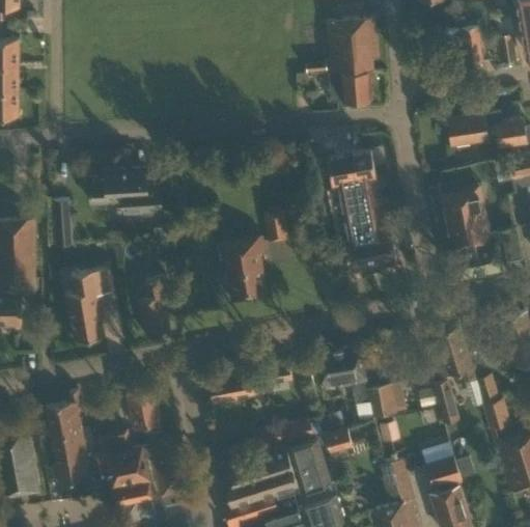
[(0,0),(0,21),(6,22),(7,8),(20,8),(20,0),(0,0)]
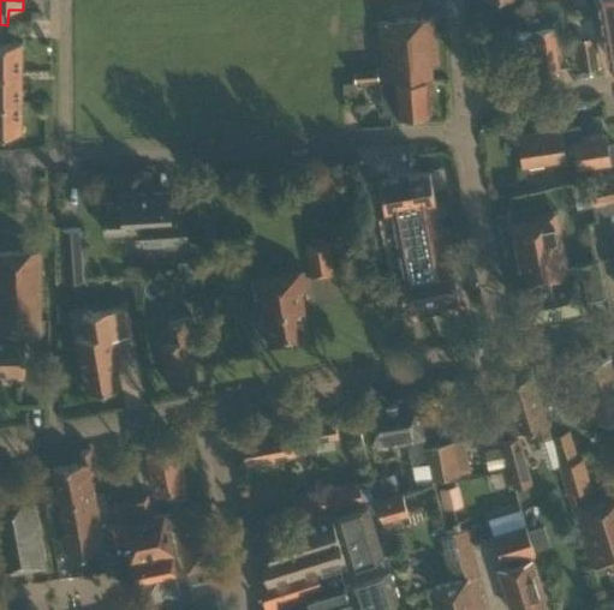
[(613,0),(600,0),(613,66),(613,0)]
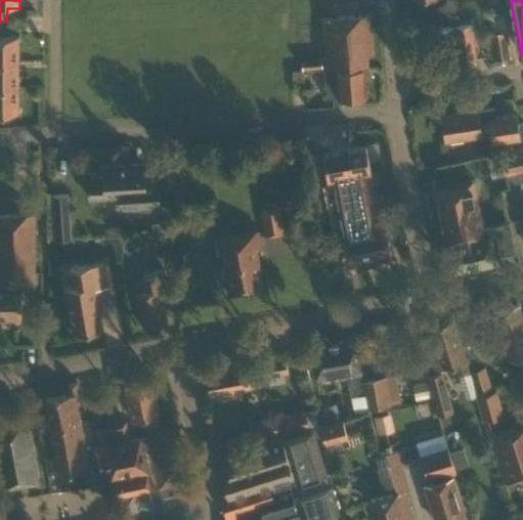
[(474,11),(462,12),(463,22),(475,19),(474,11)]
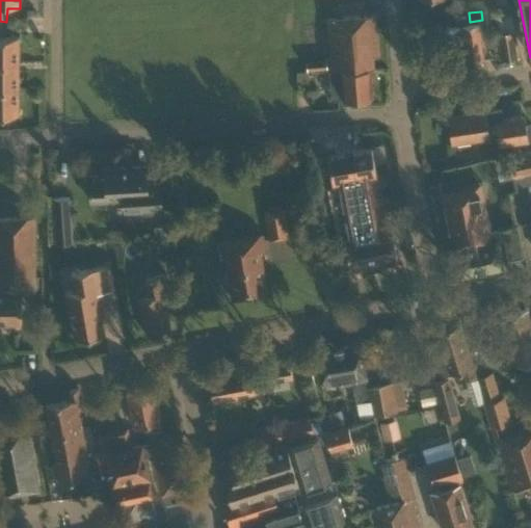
[(380,60),(377,19),(328,23),(333,74),(330,74),(333,102),(372,99),(370,71),(374,71),(374,60),(380,60)]
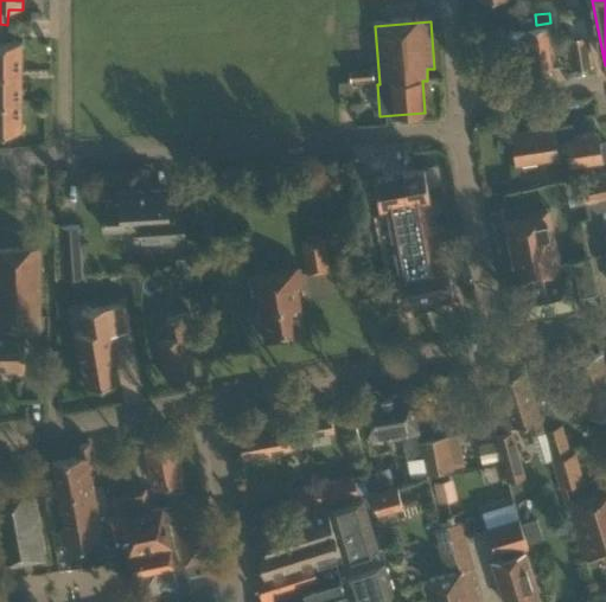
[(508,82),(553,75),(547,31),(534,33),(533,24),(521,25),(522,33),(503,37),(508,82)]
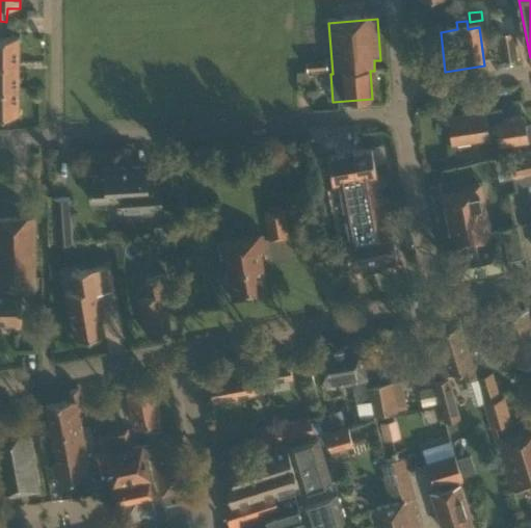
[(0,66),(20,67),(20,41),(3,41),(3,27),(0,26),(0,66)]
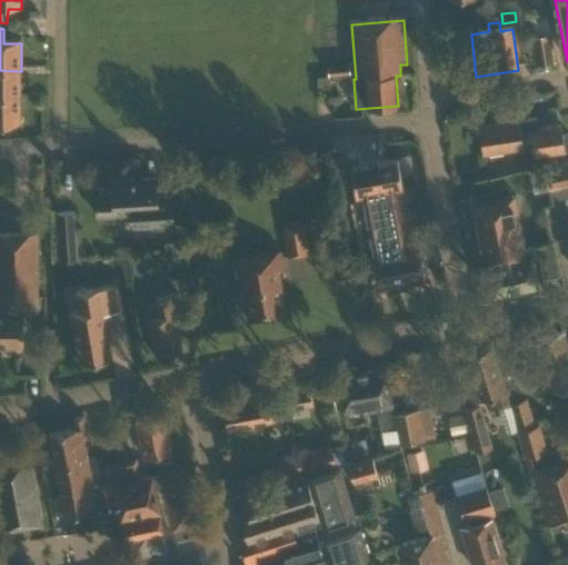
[(537,67),(556,65),(551,37),(532,40),(537,67)]
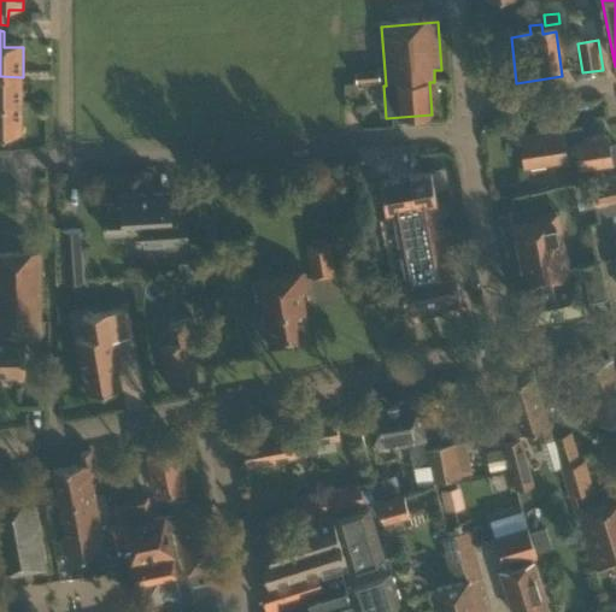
[(380,75),(357,76),(358,87),(381,84),(380,75)]
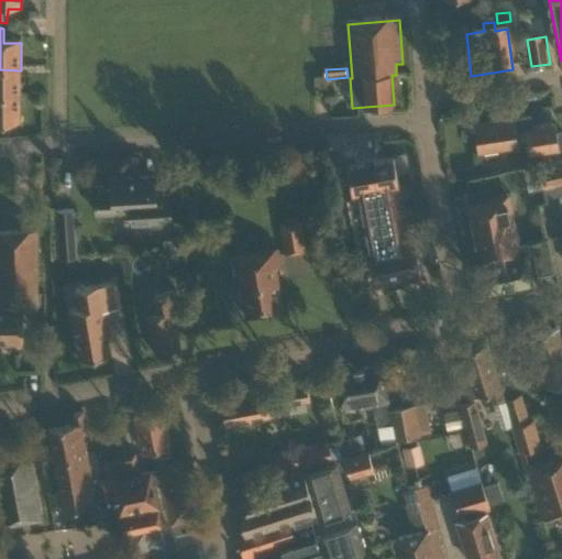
[(0,97),(20,97),(21,70),(0,69),(0,97)]
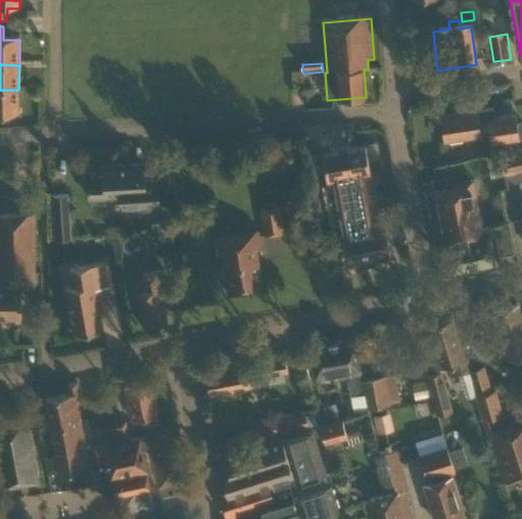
[(0,115),(18,115),(18,90),(0,90),(0,115)]
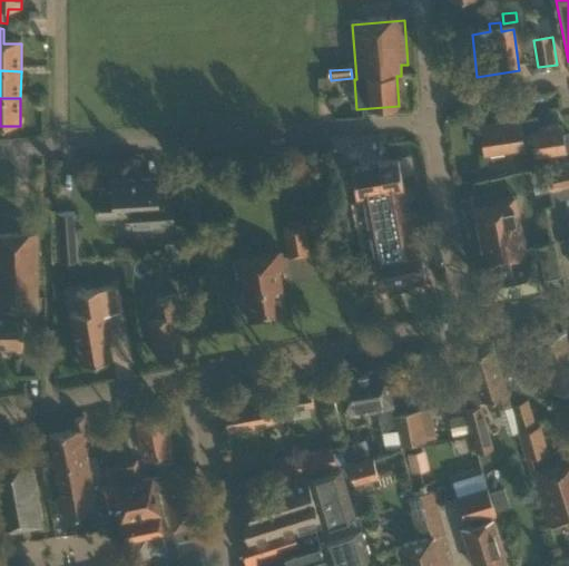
[(535,159),(567,155),(568,154),(568,137),(565,138),(563,129),(540,133),(538,120),(481,129),(484,157),(526,152),(533,150),(535,159)]
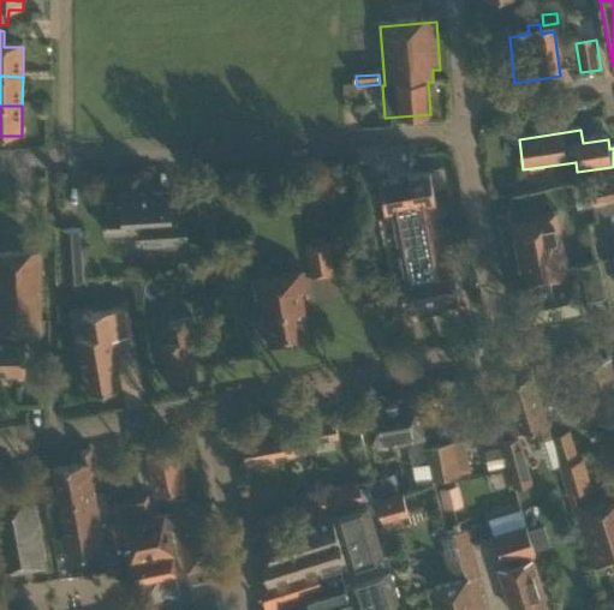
[(435,208),(434,202),(435,202),(429,173),(379,183),(385,211),(386,211),(399,277),(405,312),(460,301),(453,267),(447,268),(439,226),(443,225),(440,207),(435,208)]
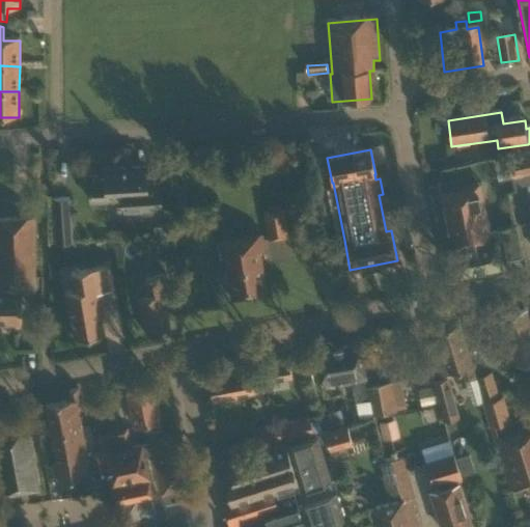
[(529,155),(495,163),(500,186),(513,183),(527,179),(529,187),(529,155)]
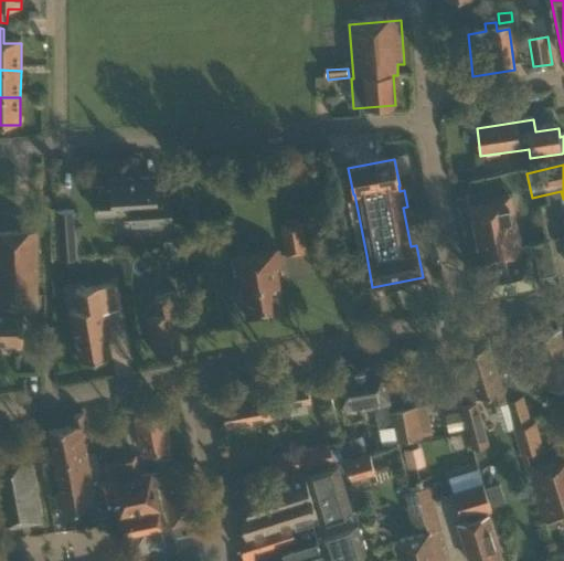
[(112,182),(113,191),(96,192),(97,219),(115,218),(115,215),(132,214),(132,228),(172,225),(171,199),(157,200),(156,180),(112,182)]
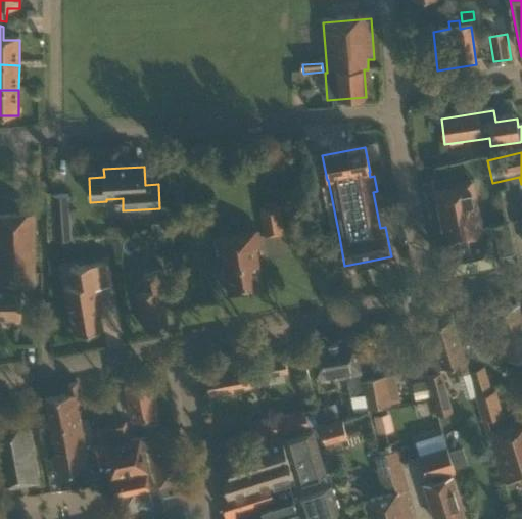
[(451,179),(432,183),(446,250),(448,250),(454,276),(494,267),(489,239),(485,240),(483,230),(473,184),(453,188),(451,179)]
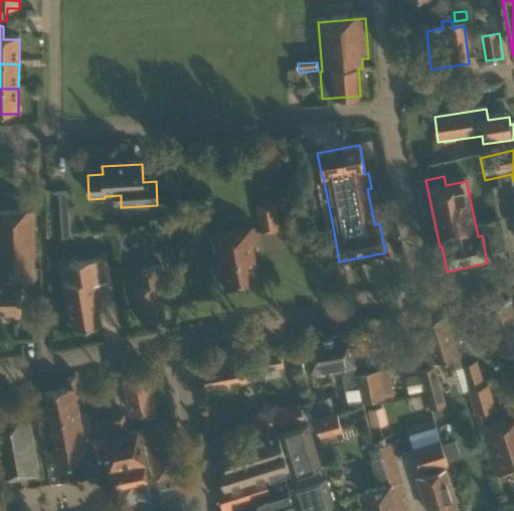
[(68,195),(52,196),(54,238),(70,238),(68,195)]
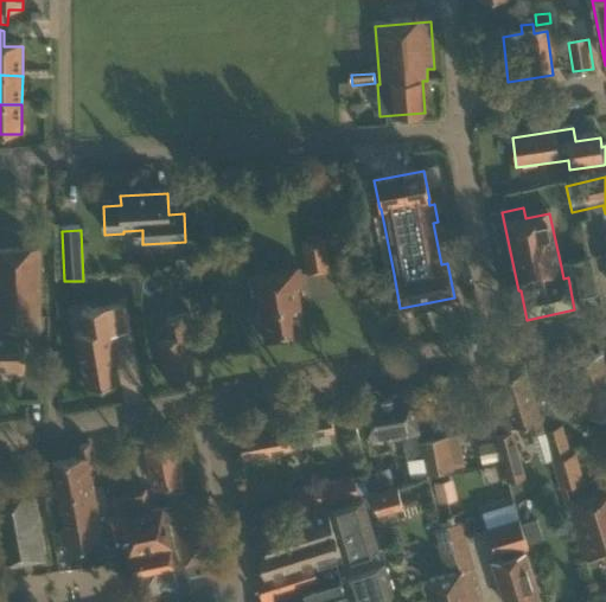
[(308,277),(330,274),(324,241),(303,244),(308,277)]
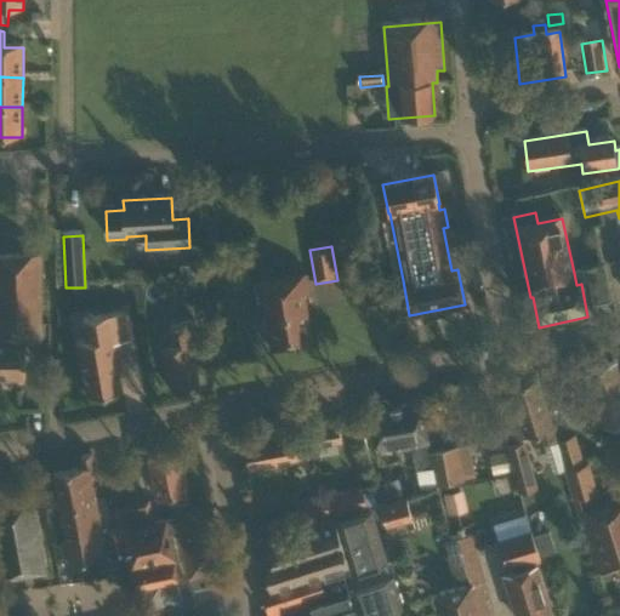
[(0,342),(26,342),(41,342),(40,256),(0,257),(0,342)]
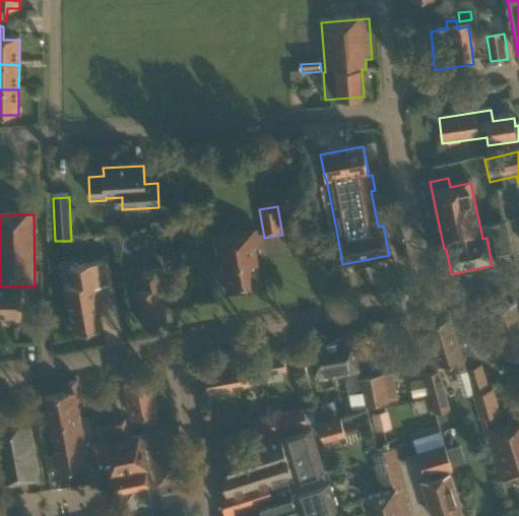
[(506,223),(480,229),(482,239),(487,238),(494,237),(508,234),(506,223)]
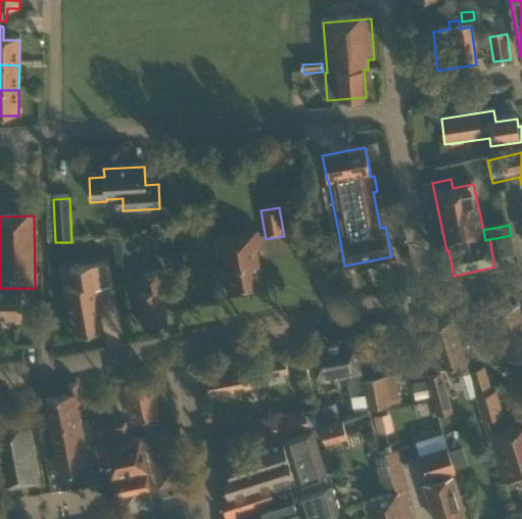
[(229,298),(264,292),(256,252),(263,251),(259,233),(214,240),(219,271),(224,270),(229,298)]
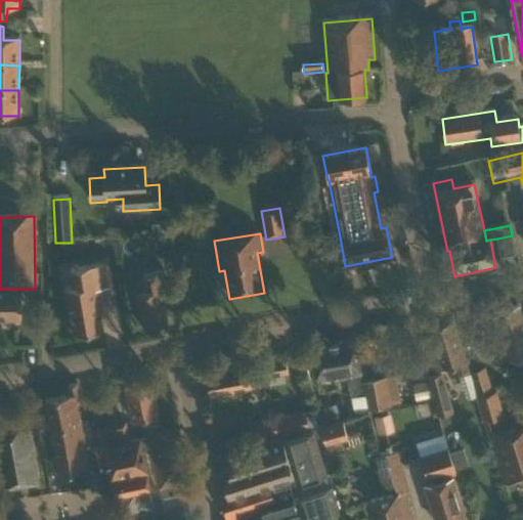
[(74,290),(66,291),(74,337),(103,332),(97,292),(110,290),(105,266),(71,272),(74,290)]
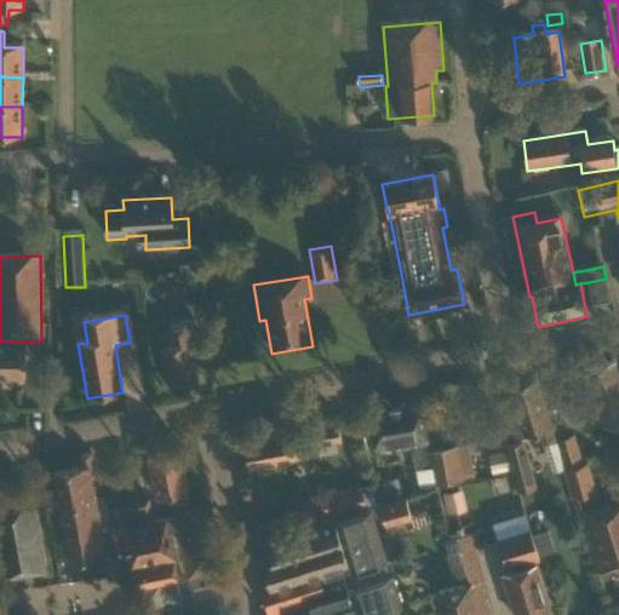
[(176,349),(164,351),(173,397),(201,392),(195,366),(206,363),(196,323),(172,328),(176,349)]
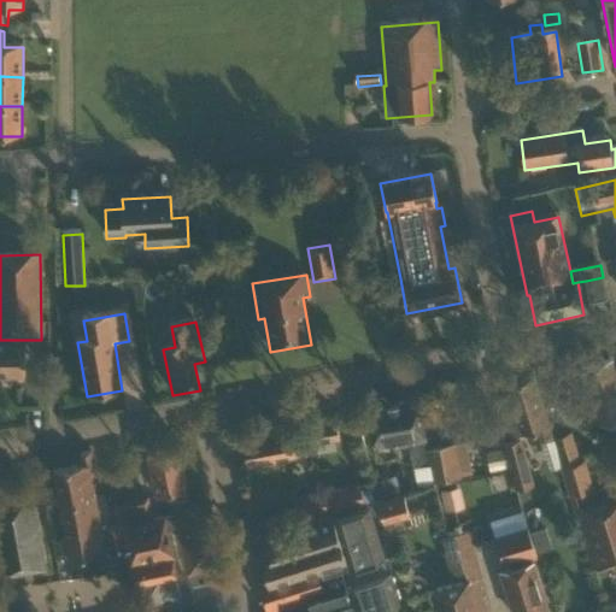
[(0,340),(0,380),(27,380),(25,340),(0,340)]
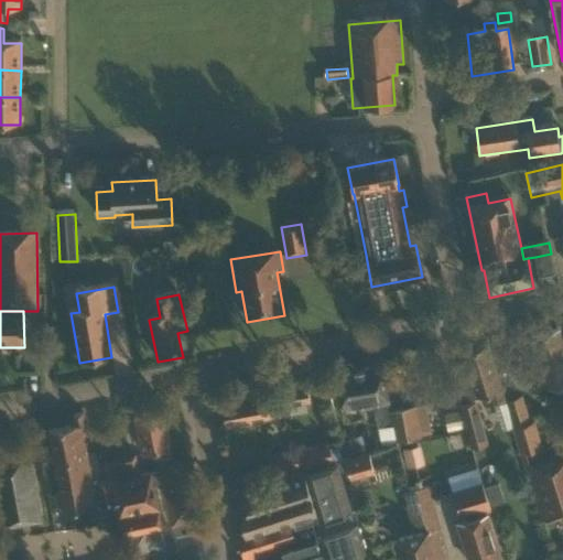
[(562,331),(561,330),(532,337),(540,367),(562,361),(562,331)]
